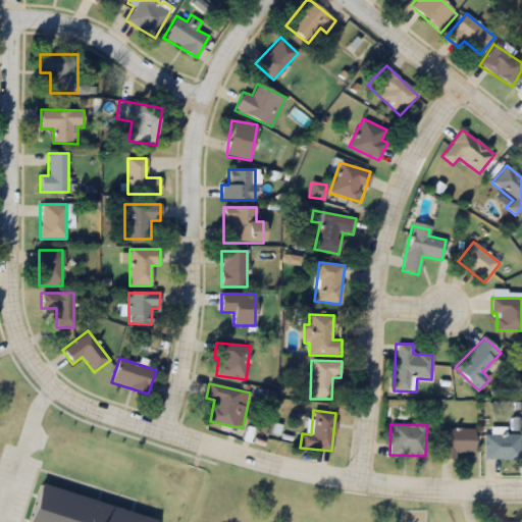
[(458,459),(458,453),(475,453),(475,428),(440,428),(440,458),(458,459)]
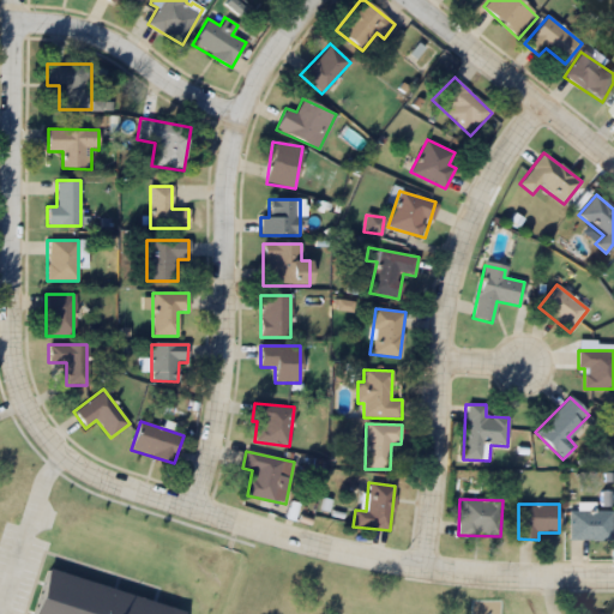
[(570,540),(612,540),(612,510),(570,510),(570,540)]
